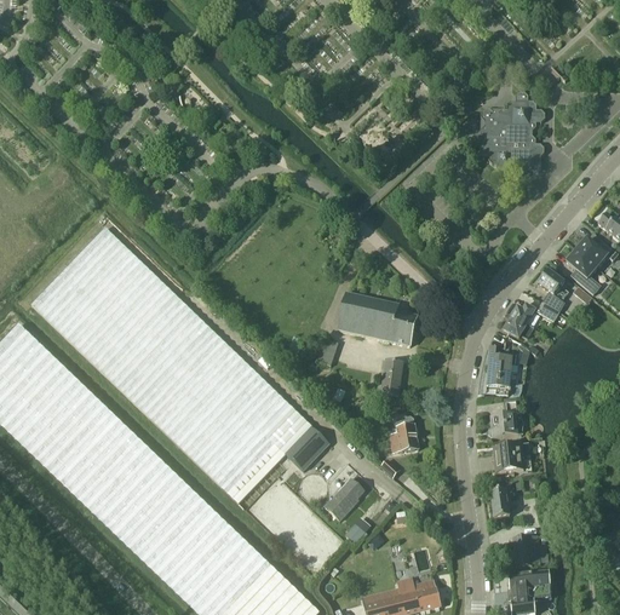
[(471,137),(471,142),(475,145),(480,145),(480,150),(483,154),(488,155),(488,160),(492,164),(497,164),(497,168),(500,172),(505,172),(509,168),(514,168),(517,172),(522,172),(527,168),(527,164),(532,164),(535,160),(535,155),(540,155),(544,153),(544,147),(540,143),(535,143),(535,138),(532,134),(532,130),(535,126),(535,121),(540,121),(544,118),(545,113),(541,109),(537,109),(537,104),(534,102),(533,101),(528,99),(528,95),(524,91),(518,91),(515,95),(515,99),(510,99),(506,103),(506,108),(501,108),(498,111),(493,111),(489,108),(484,108),(482,110),(481,111),(481,116),(484,120),(484,125),(480,128),(480,133),(475,133),(471,137)]
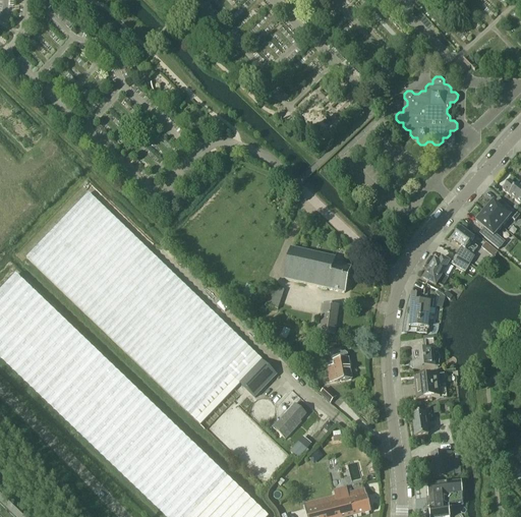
[(262,357),(33,136),(0,169),(0,229),(200,422),(240,381),(262,357)]
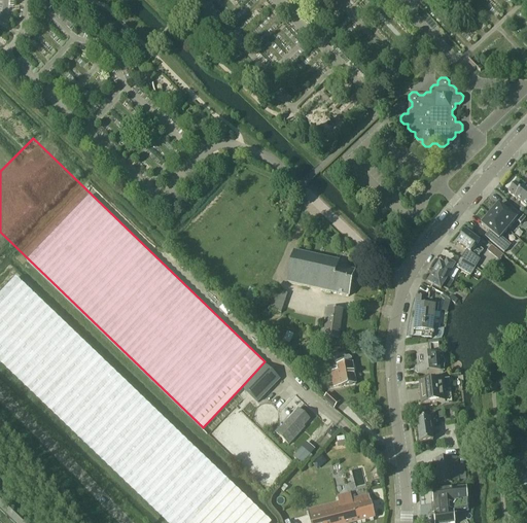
[(516,180),(507,188),(515,194),(514,194),(526,205),(526,186),(523,183),(522,185),(516,180)]
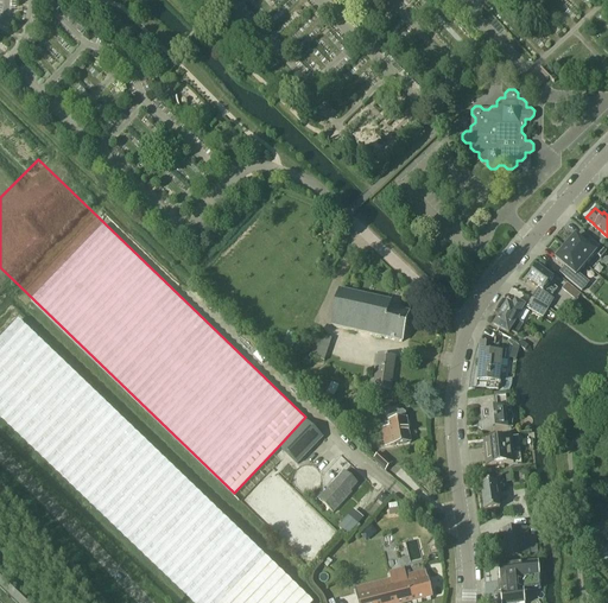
[(606,248),(593,237),(590,240),(587,237),(584,240),(575,232),(571,236),(570,235),(564,242),(586,261),(595,249),(600,254),(606,248)]
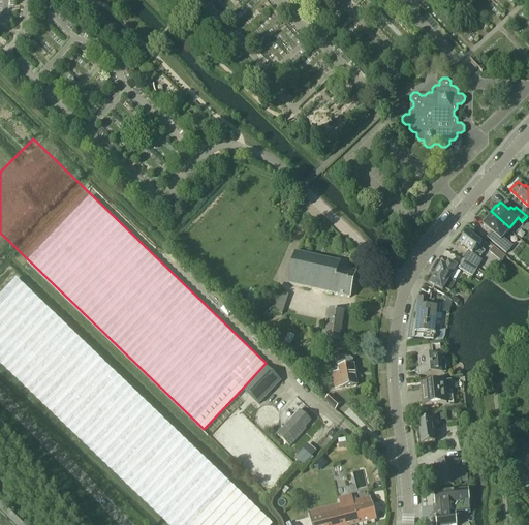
[(502,236),(509,227),(491,211),(485,218),(486,219),(483,222),(491,229),(489,232),(491,233),(489,236),(506,250),(512,243),(502,236)]
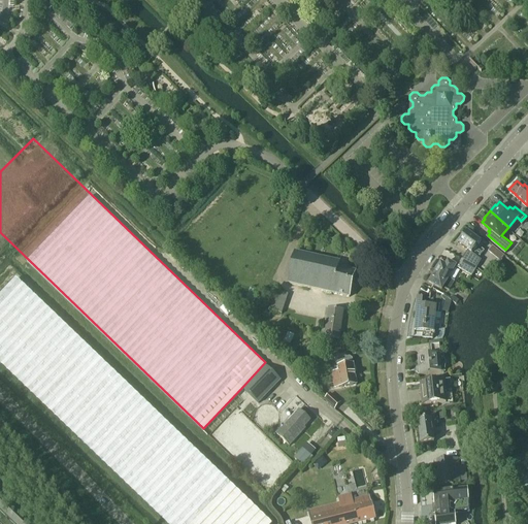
[(462,233),(458,238),(459,239),(458,240),(467,247),(462,257),(475,265),(481,257),(471,251),(481,238),(473,232),(471,234),(466,230),(463,234),(462,233)]
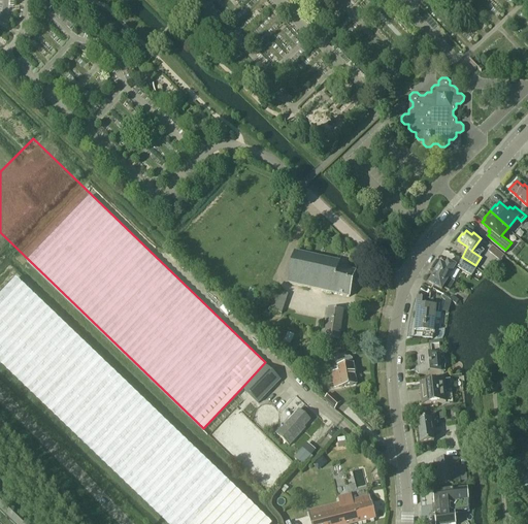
[(491,241),(488,246),(500,256),(504,252),(491,241)]
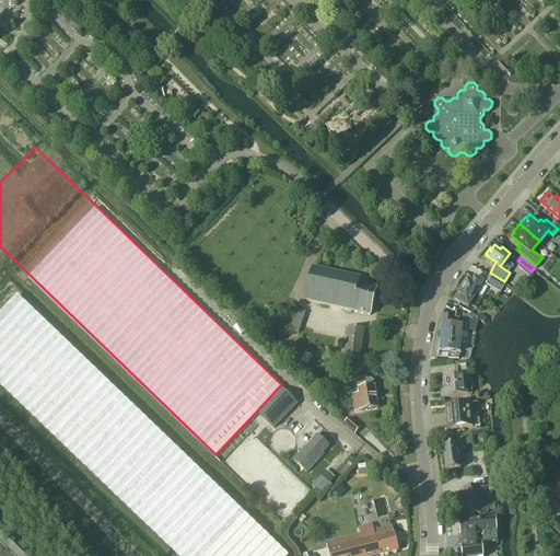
[(370,312),(376,285),(359,279),(360,275),(313,264),(305,298),(370,312)]
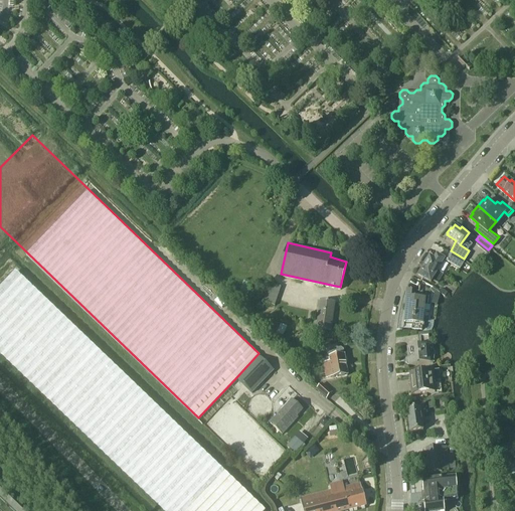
[(464,259),(451,250),(446,258),(460,266),(464,259)]
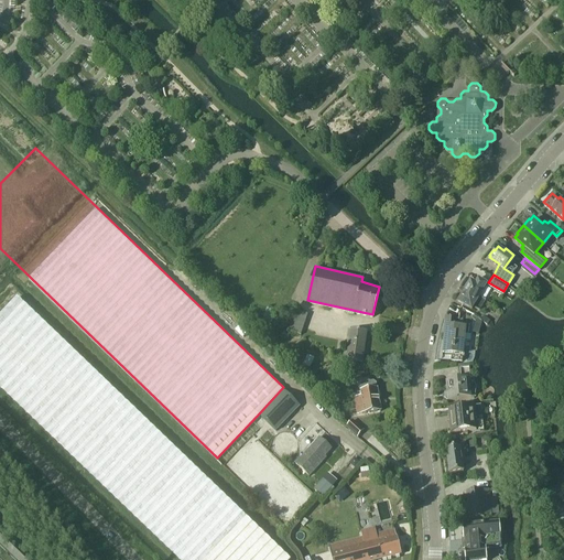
[(479,293),(486,281),(487,280),(478,276),(475,280),(470,277),(465,286),(479,293)]
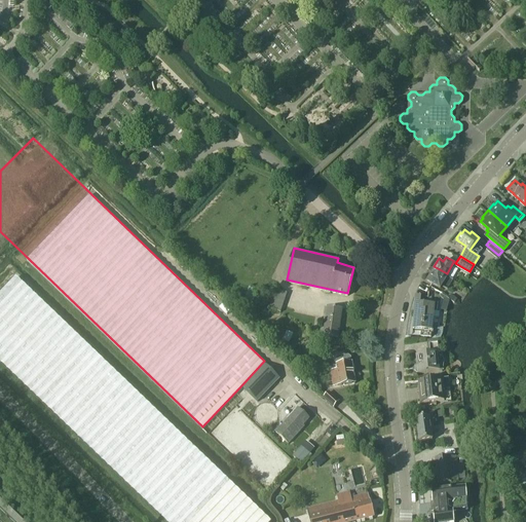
[(453,276),(447,273),(434,266),(427,277),(440,286),(442,283),(447,287),(453,276)]
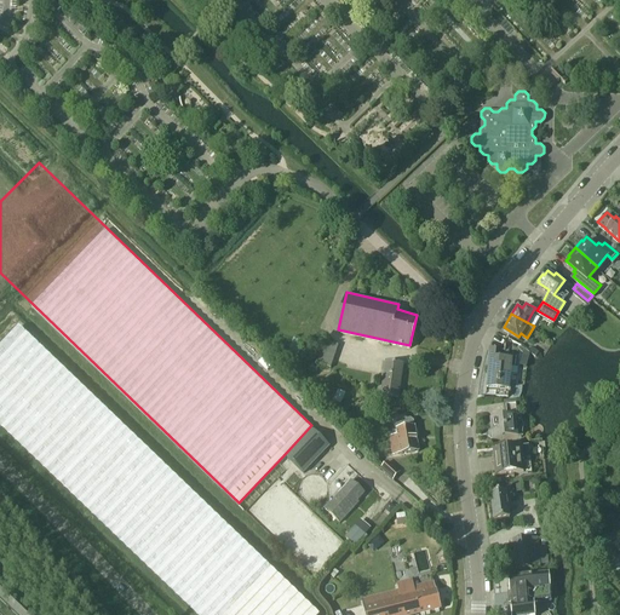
[(316,608),(18,323),(0,342),(0,424),(199,614),(320,614),(315,610),(316,608)]
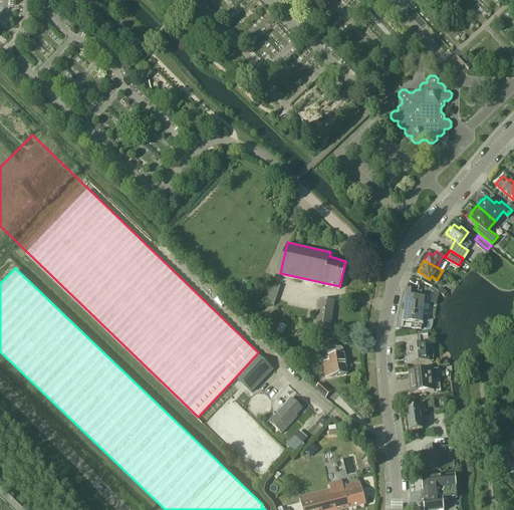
[(278,290),(280,283),(268,280),(266,286),(278,290)]
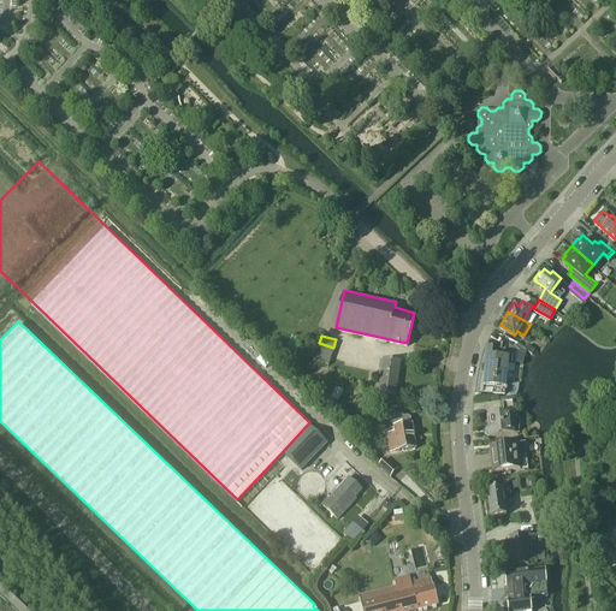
[(331,355),(333,348),(319,343),(317,350),(331,355)]
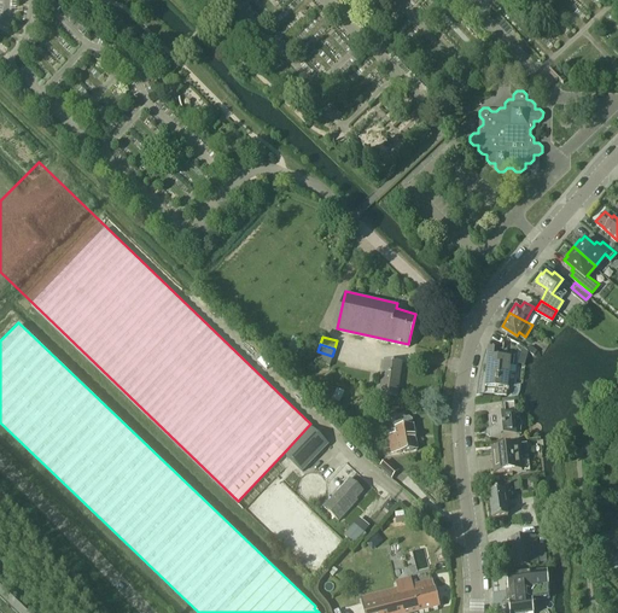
[(488,357),(485,384),(487,384),(487,383),(494,384),(494,391),(506,392),(509,361),(513,362),(514,350),(503,349),(503,346),(488,345),(487,357),(488,357)]
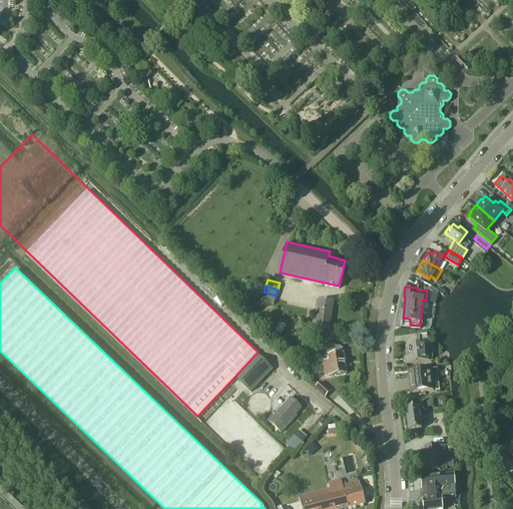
[(274,302),(276,296),(264,292),(262,298),(274,302)]
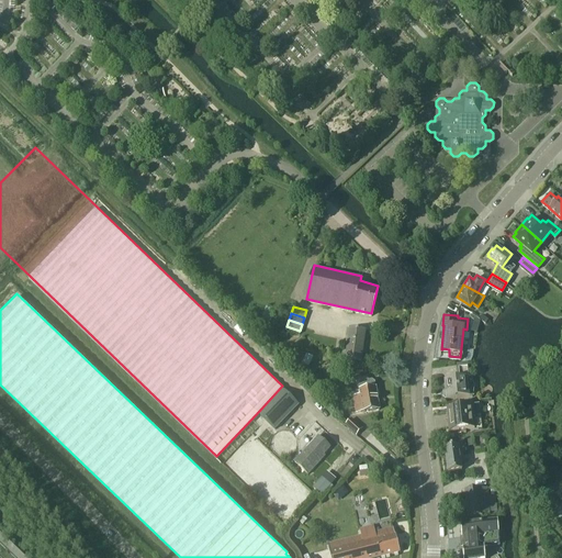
[(361,358),(364,327),(349,325),(346,356),(361,358)]
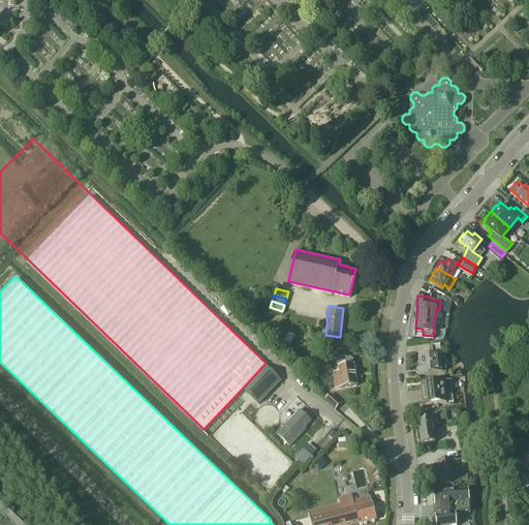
[(441,370),(440,352),(418,356),(421,372),(441,370)]
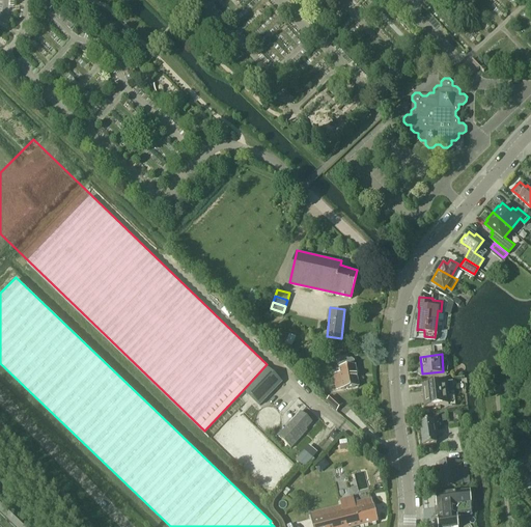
[(344,355),(325,358),(326,365),(329,365),(329,363),(333,362),(334,364),(335,371),(333,372),(336,387),(342,386),(358,384),(356,370),(358,369),(357,366),(355,365),(355,364),(354,358),(352,357),(344,358),(344,355)]
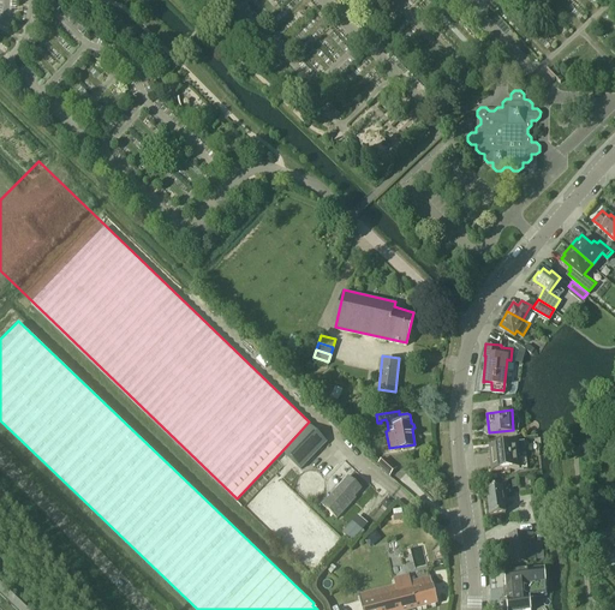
[(300,466),(327,438),(309,422),(284,449),(300,466)]
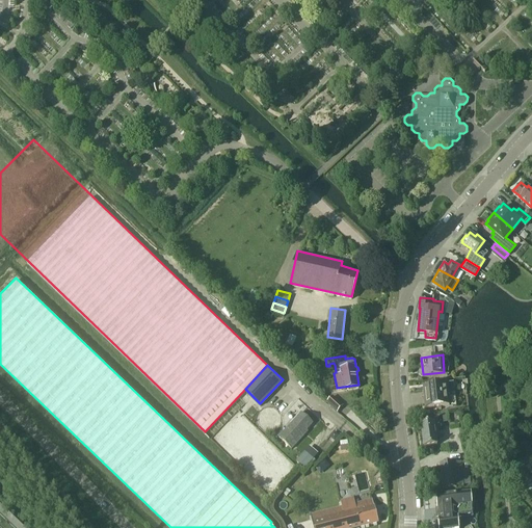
[(448,392),(447,380),(424,384),(425,395),(448,392)]
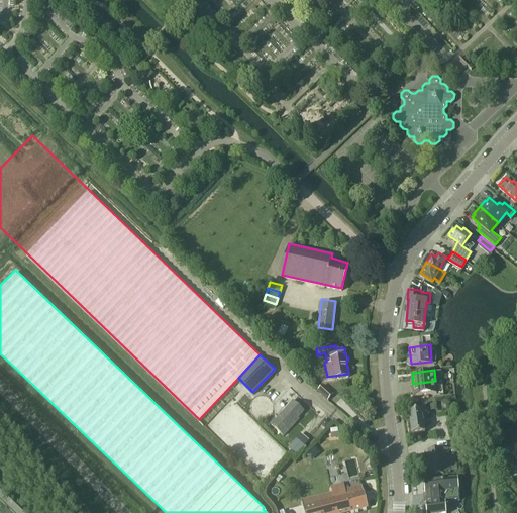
[(436,391),(435,381),(413,384),(414,394),(436,391)]
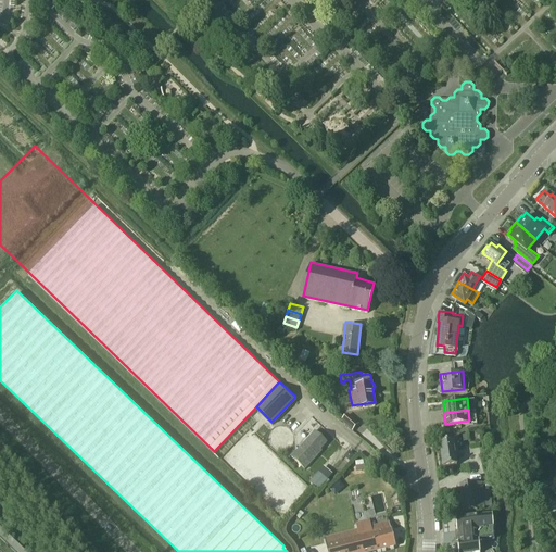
[(358,421),(348,411),(342,417),(352,427),(358,421)]
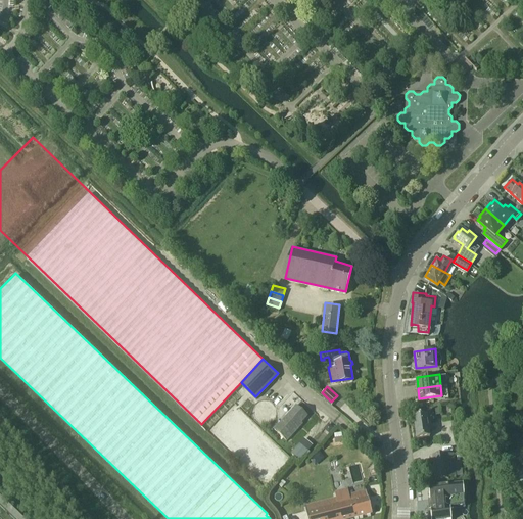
[(237,397),(246,408),(253,400),(243,391),(237,397)]
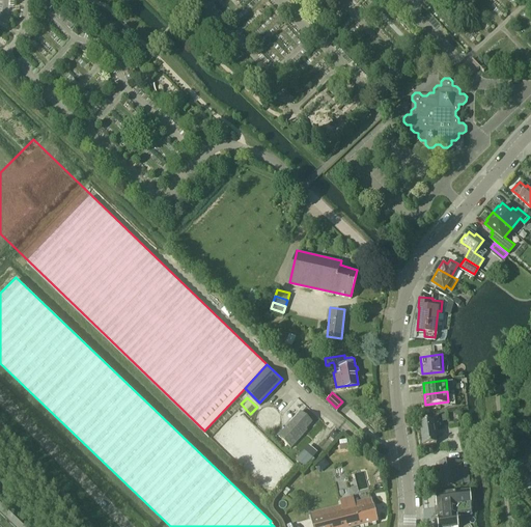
[(302,431),(311,420),(300,410),(278,434),(290,445),(303,432),(302,431)]
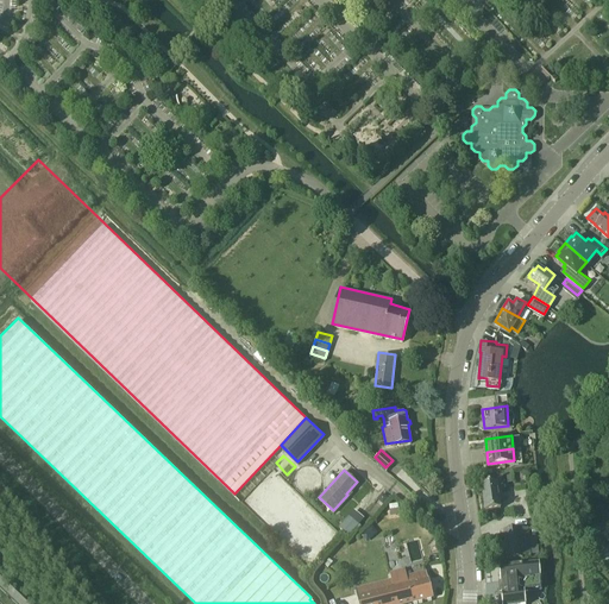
[(500,505),(496,479),(481,482),(484,508),(500,505)]
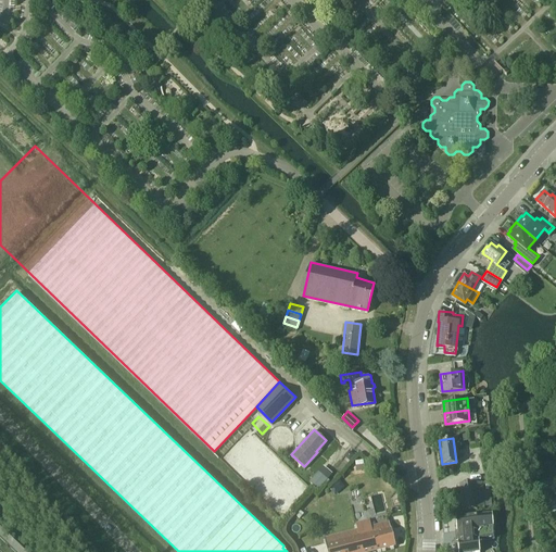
[(319,468),(311,479),(317,486),(327,475),(319,468)]
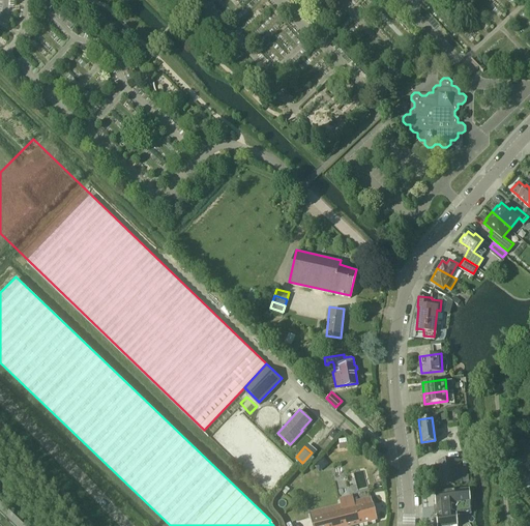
[(467,478),(466,460),(460,460),(459,457),(438,459),(440,485),(453,484),(453,479),(467,478)]
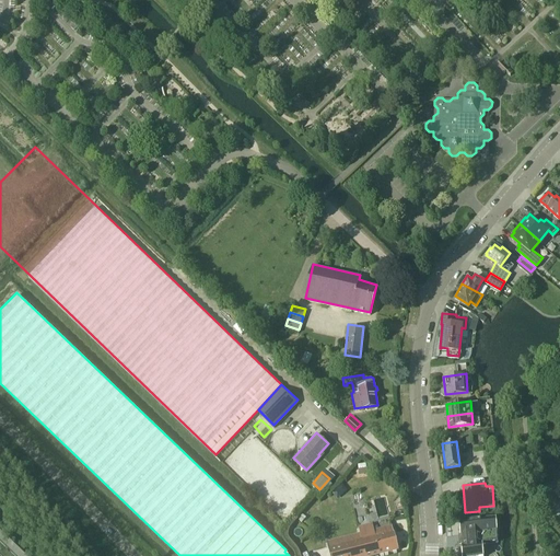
[(462,507),(459,496),(450,497),(452,509),(462,507)]
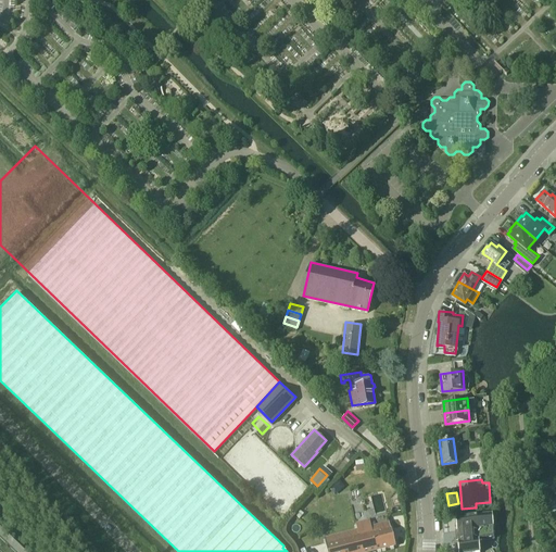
[(494,536),(492,512),(456,515),(457,528),(458,528),(458,539),(459,551),(480,550),(479,537),(494,536)]
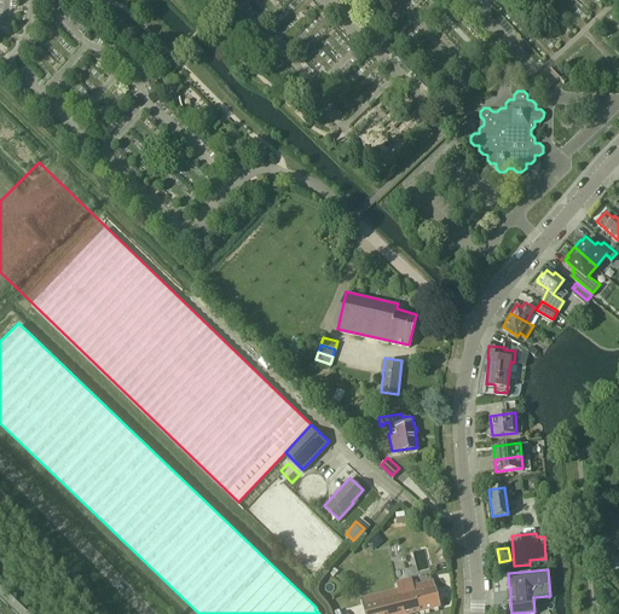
[(401,613),(440,604),(435,585),(434,586),(432,578),(412,583),(411,575),(397,579),(398,586),(362,596),(365,613),(401,613)]
